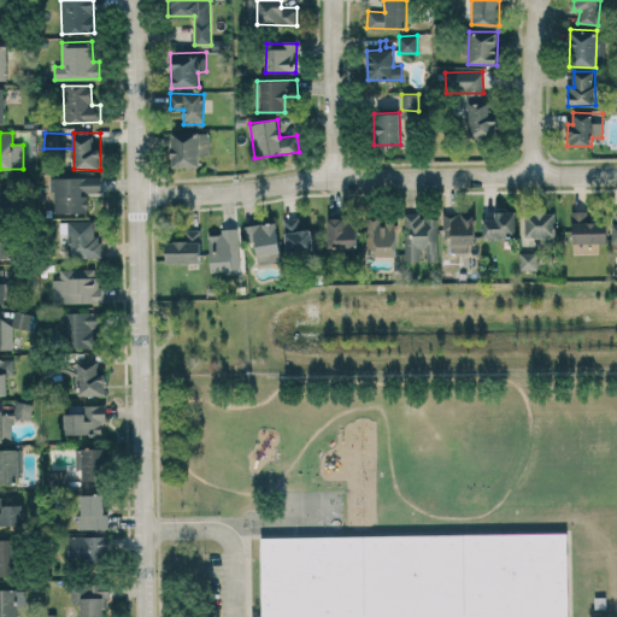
[(200,166),(200,156),(209,156),(209,133),(171,133),(171,166),(200,166)]
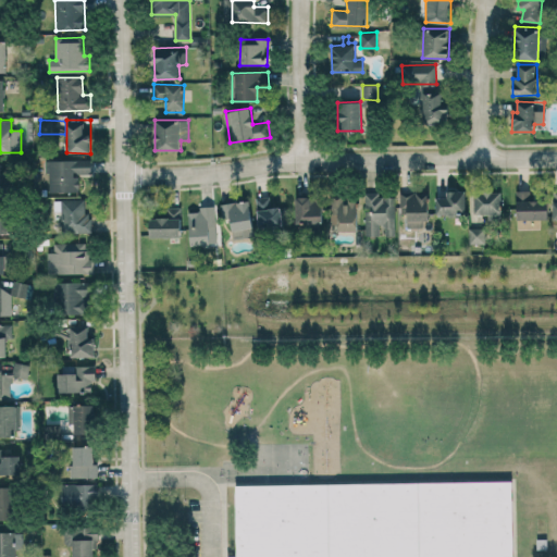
[(91,159),(48,160),(48,193),(78,192),(78,174),(91,174),(91,159)]
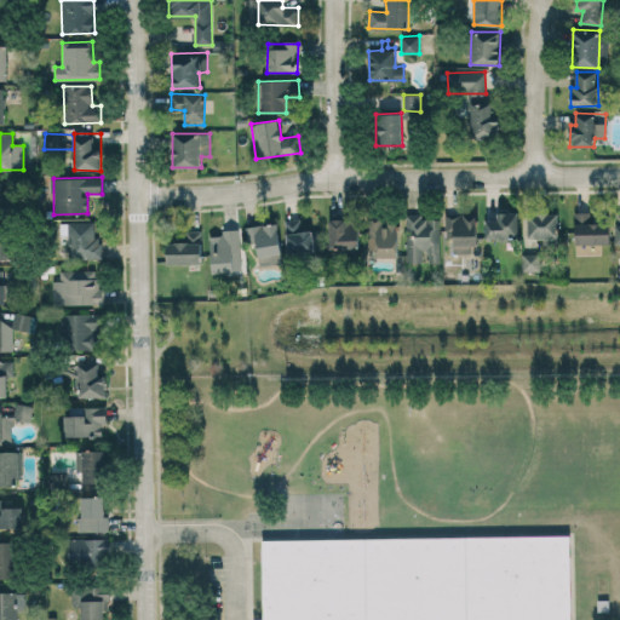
[(0,213),(10,214),(10,191),(0,191),(0,182),(0,181),(0,213)]
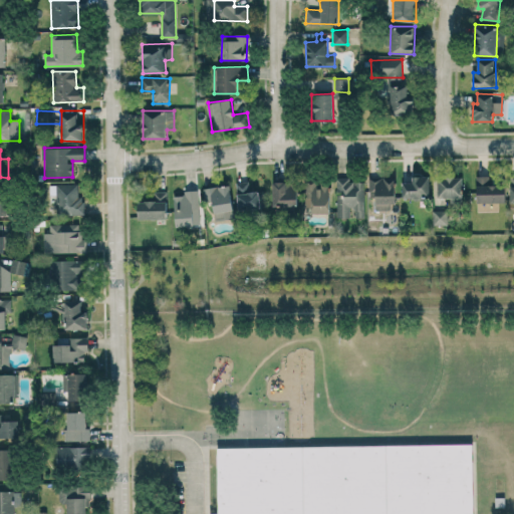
[(430,176),(412,176),(412,183),(402,182),(402,198),(429,199),(430,176)]
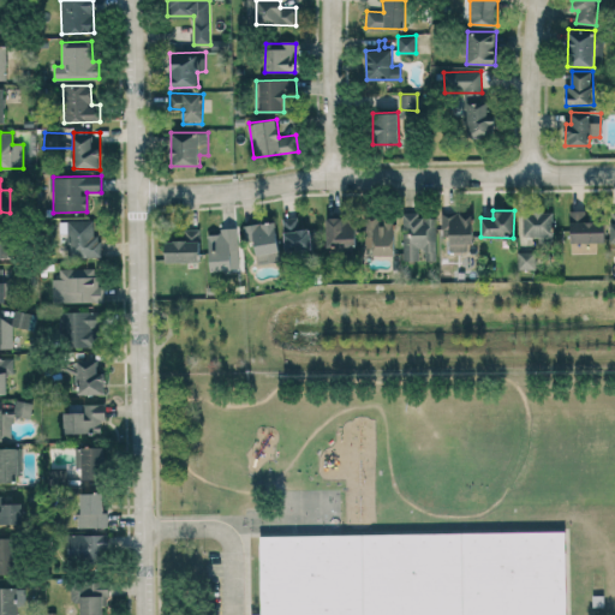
[(605,242),(604,221),(589,221),(589,210),(569,210),(571,243),(605,242)]
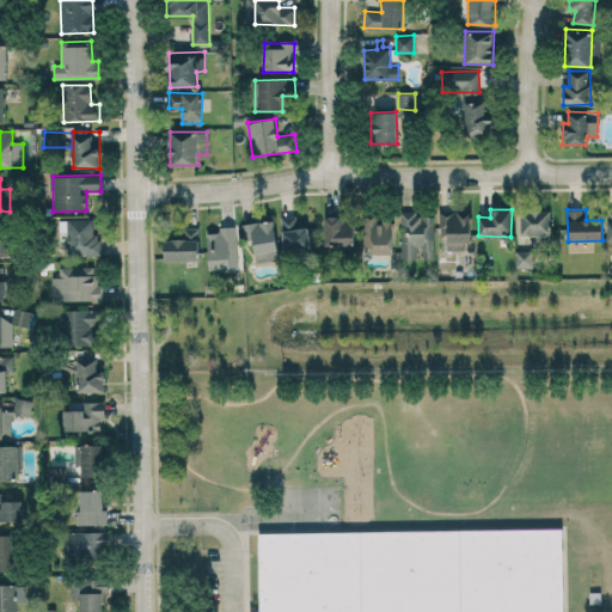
[(434,216),(417,216),(417,212),(402,212),(401,258),(420,259),(420,258),(434,258),(434,216)]
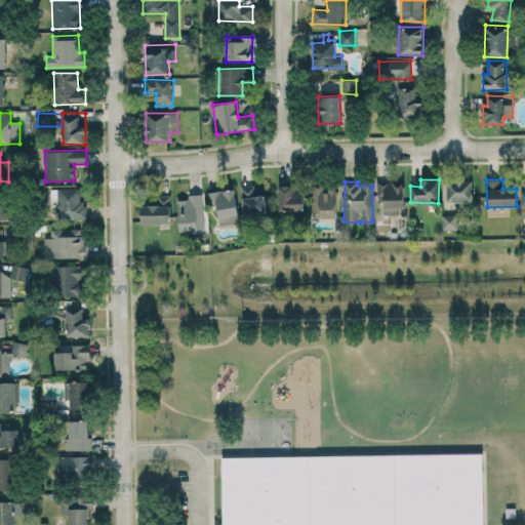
[(402,182),(376,183),(376,196),(384,196),(384,214),(403,213),(402,182)]
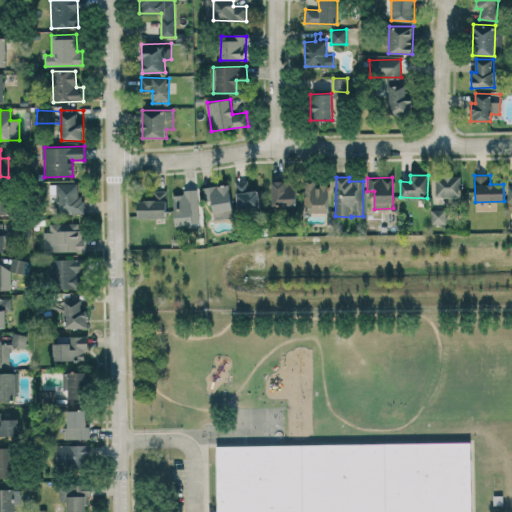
[(461,177),(432,177),(432,197),(460,197),(461,177)]
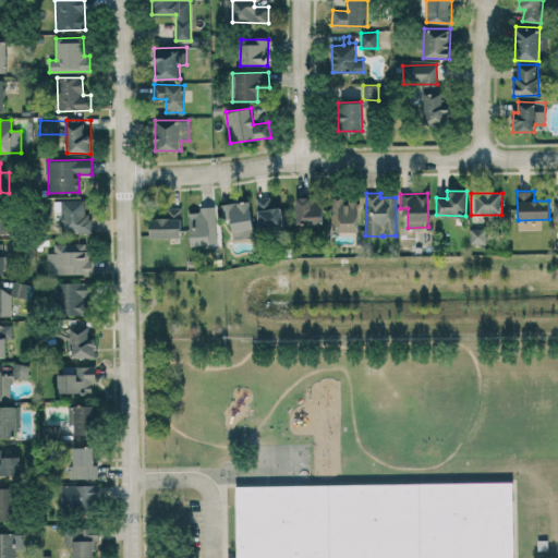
[(281,207),(273,207),(271,196),(256,197),(259,229),(283,227),(281,207)]
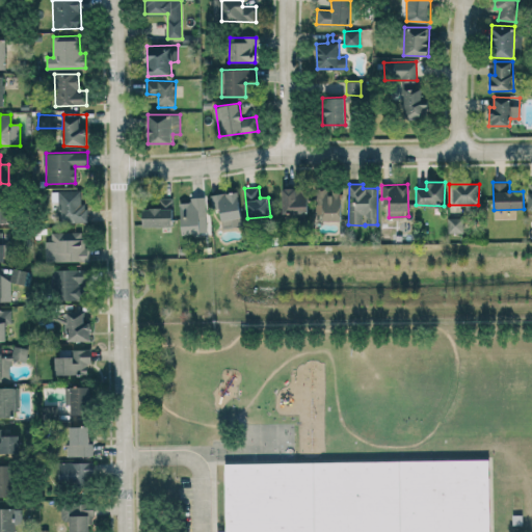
[(342,220),(341,187),(315,188),(316,214),(324,214),(325,221),(342,220)]
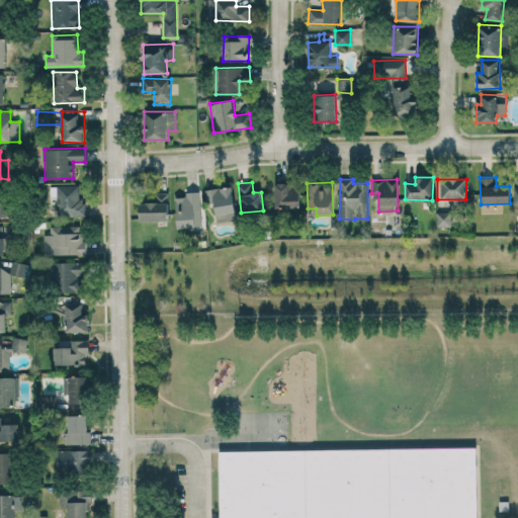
[(274,183),(275,211),(300,211),(299,183),(274,183)]
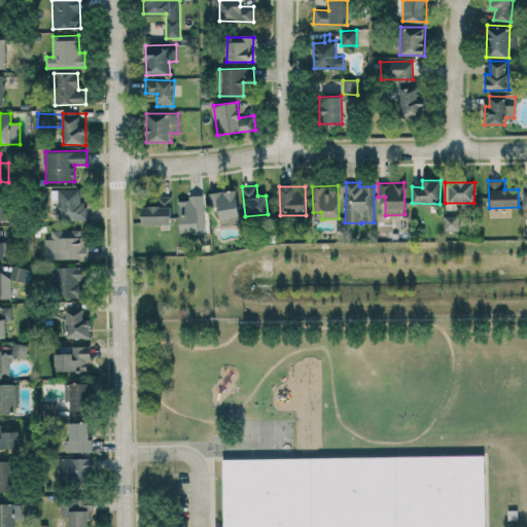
[(59,220),(88,220),(88,202),(80,202),(80,188),(59,188),(59,220)]
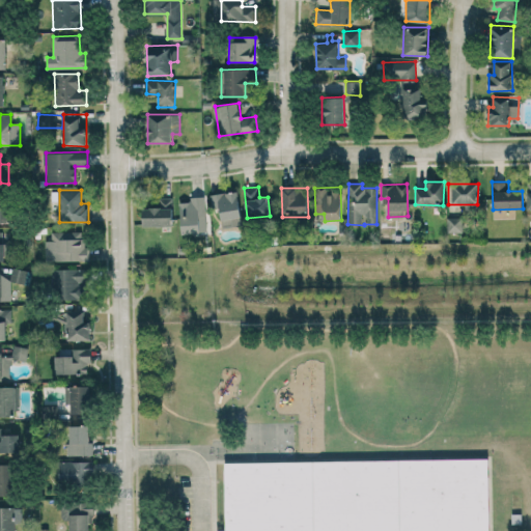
[(210,195),(213,208),(219,207),(223,228),(243,224),(236,190),(210,195)]
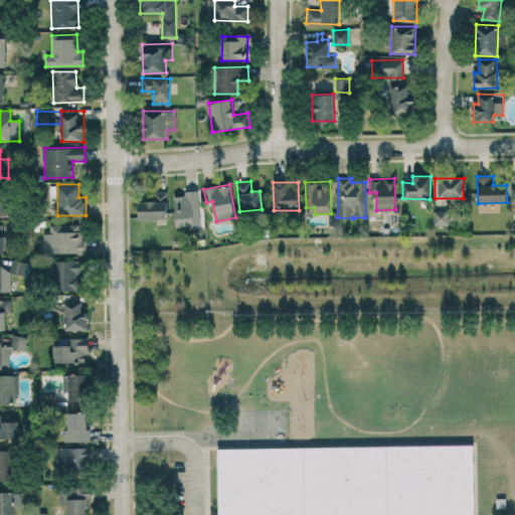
[(0,216),(9,216),(9,187),(0,187),(0,216)]
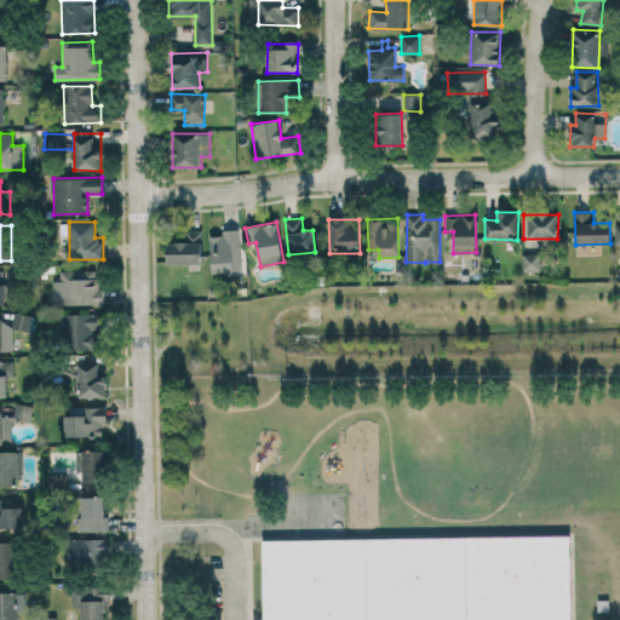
[(240,229),(219,229),(220,235),(211,235),(211,273),(241,271),(240,229)]
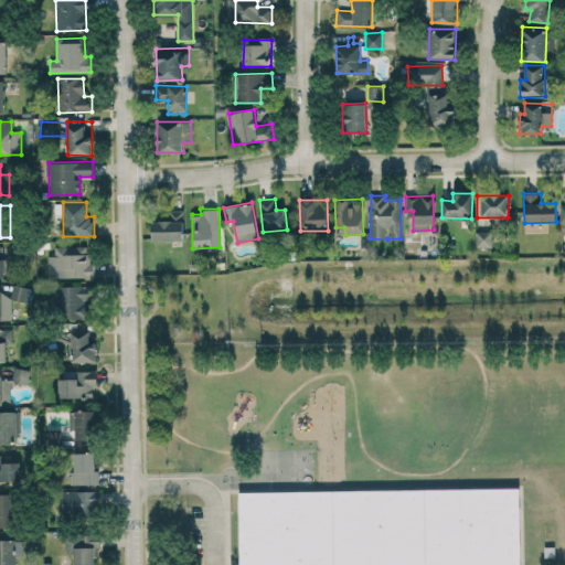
[(151,221),(152,241),(184,240),(183,210),(168,211),(169,220),(151,221)]
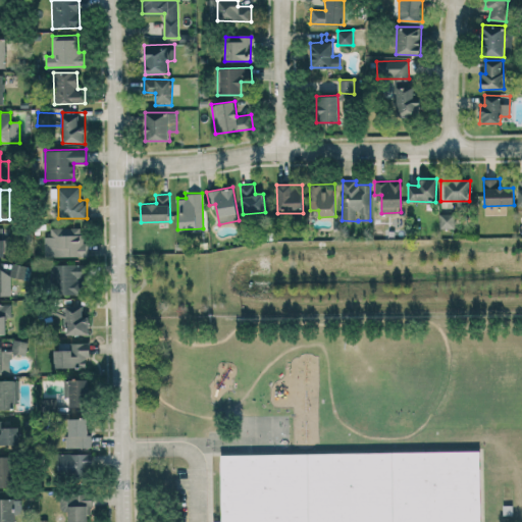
[(439,227),(455,227),(455,213),(439,213),(439,227)]
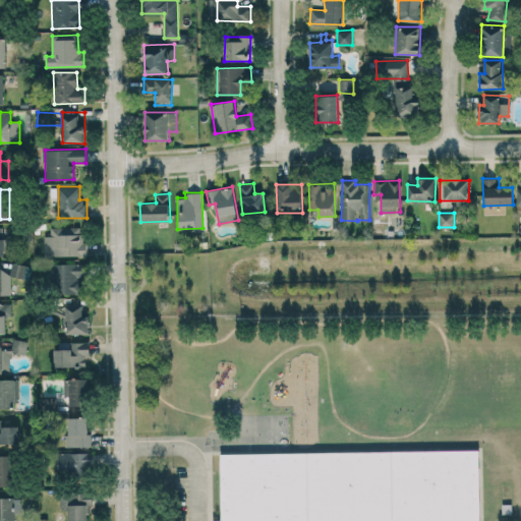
[(45,256),(85,255),(84,227),(50,227),(51,236),(45,236),(45,256)]
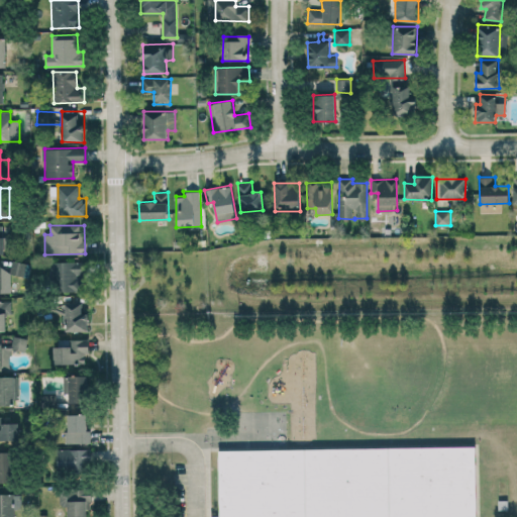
[(27,278),(30,265),(12,261),(9,273),(27,278)]
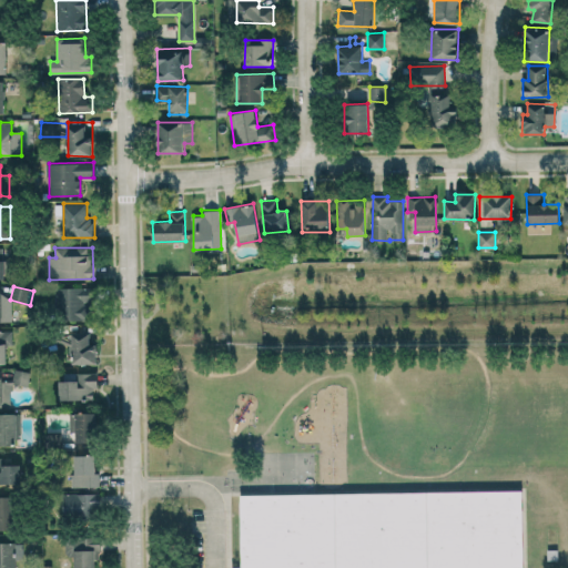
[(93,320),(92,287),(56,287),(56,304),(64,304),(64,321),(93,320)]
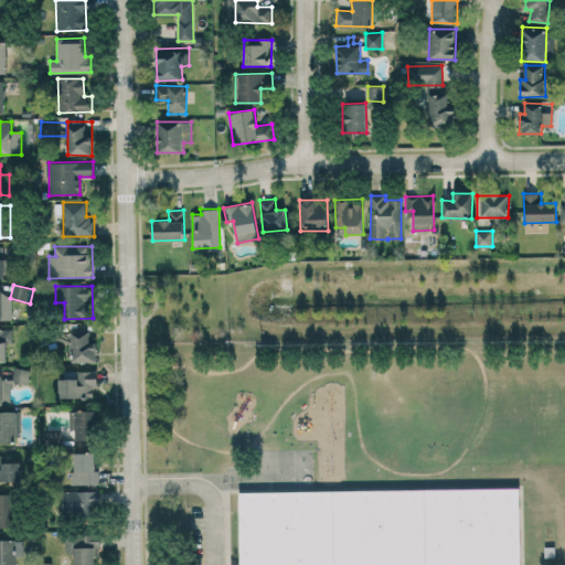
[(0,361),(7,361),(7,343),(12,343),(12,329),(0,329),(0,361)]
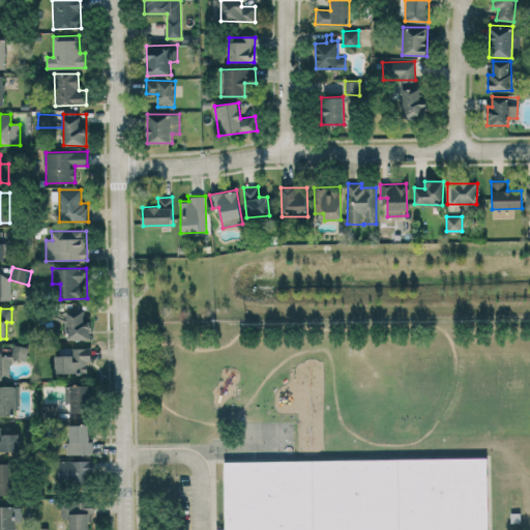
[(89,339),(90,321),(83,321),(83,310),(67,310),(66,339),(89,339)]
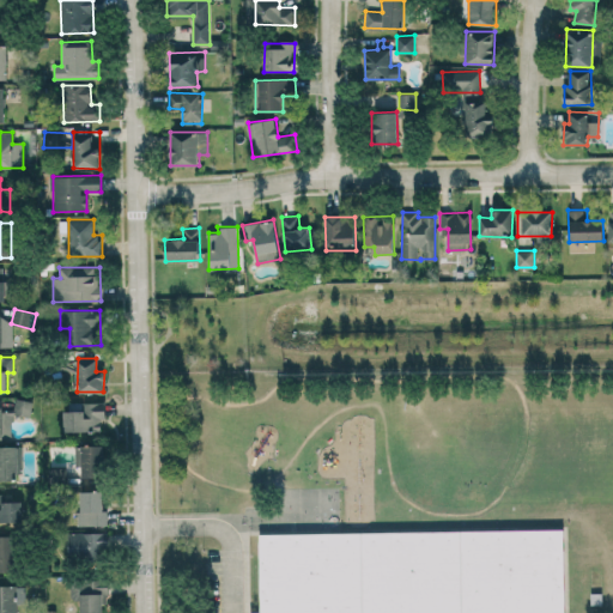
[(0,438),(12,438),(12,416),(31,416),(31,399),(14,400),(14,406),(0,406),(0,438)]
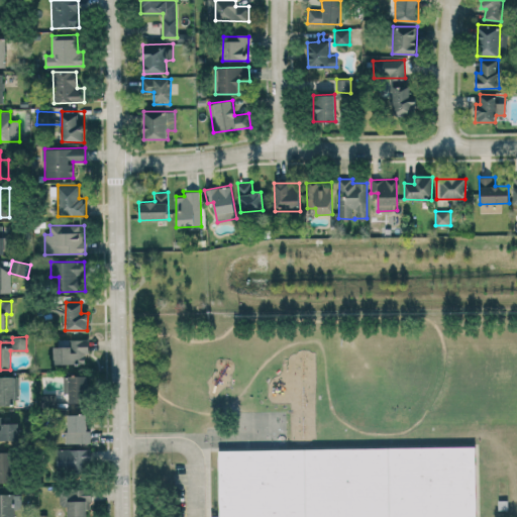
[(85,364),(85,353),(89,353),(88,339),(71,339),(71,346),(54,346),(55,364),(85,364)]
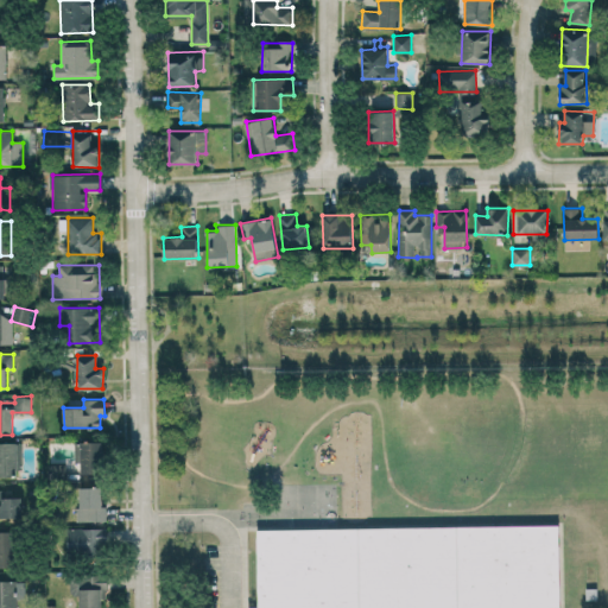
[(82,475),(102,474),(102,441),(81,442),(82,475)]
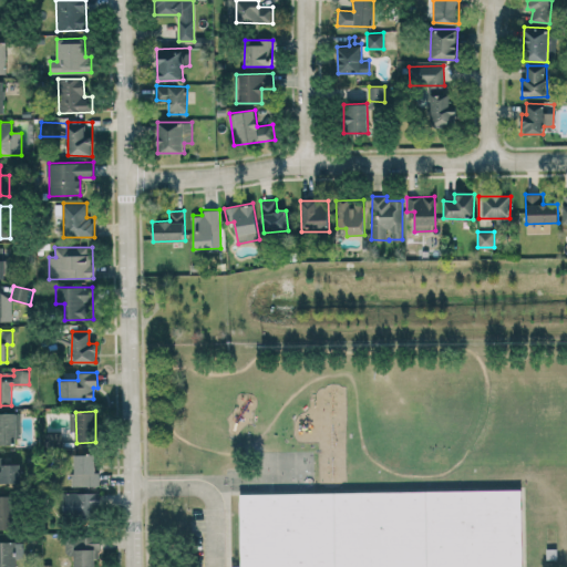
[(16,413),(0,412),(0,445),(16,445),(16,413)]
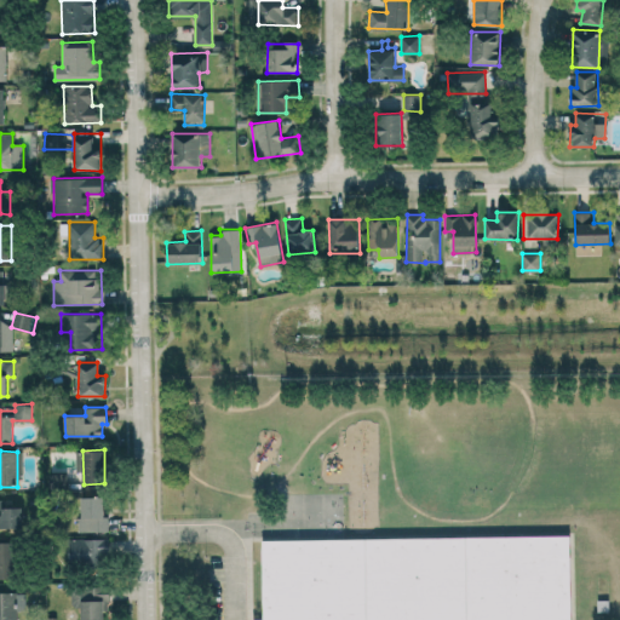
[(80,532),(109,530),(108,516),(104,516),(104,497),(80,498),(80,532)]
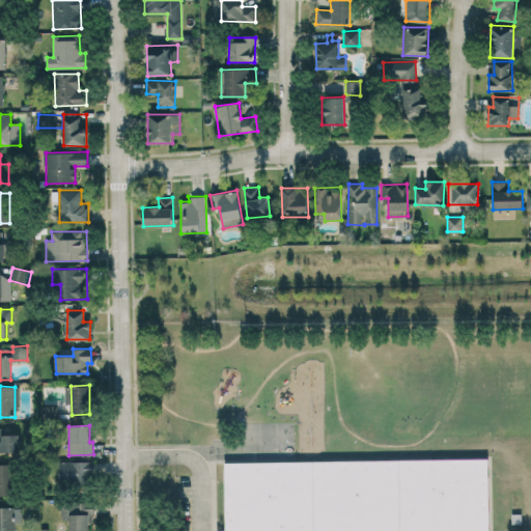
[(0,451),(19,451),(19,434),(3,435),(3,427),(0,427),(0,451)]
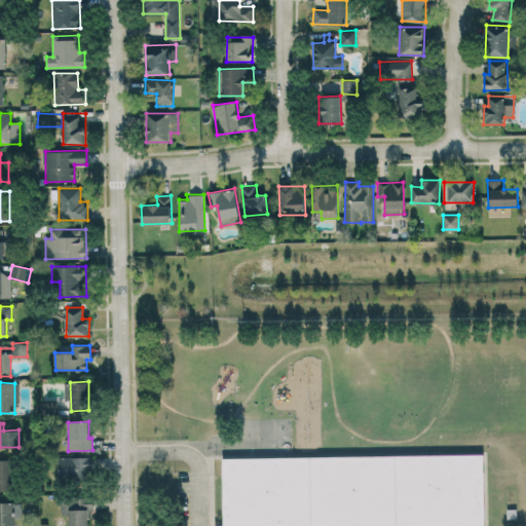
[(223,525),(222,456),(483,452),(484,525),(223,525)]
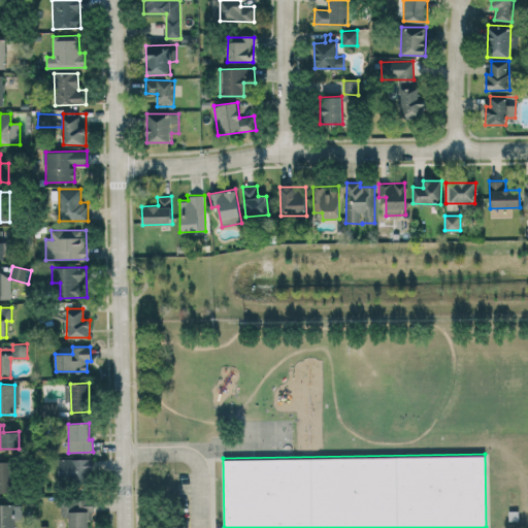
[(92,458),(58,459),(58,483),(92,483),(92,458)]
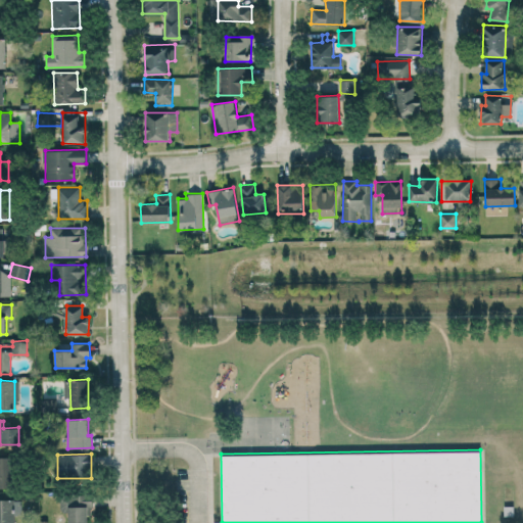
[(12,458),(0,457),(0,486),(12,487),(12,458)]
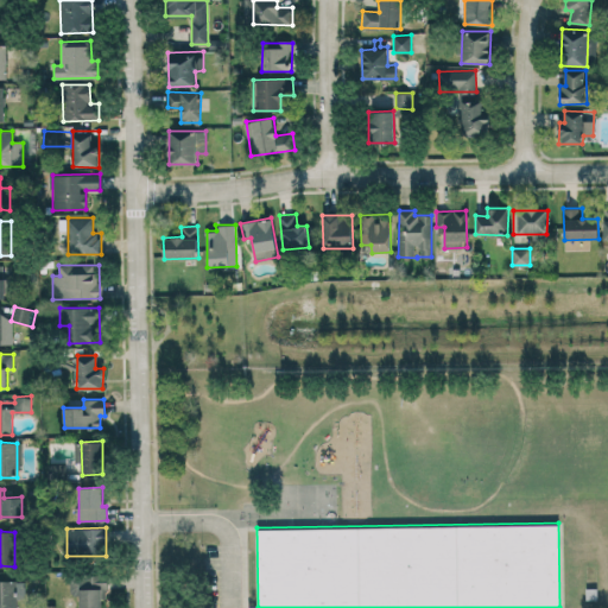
[(78,607),(101,607),(102,589),(107,590),(108,575),(70,575),(70,595),(80,595),(78,607)]
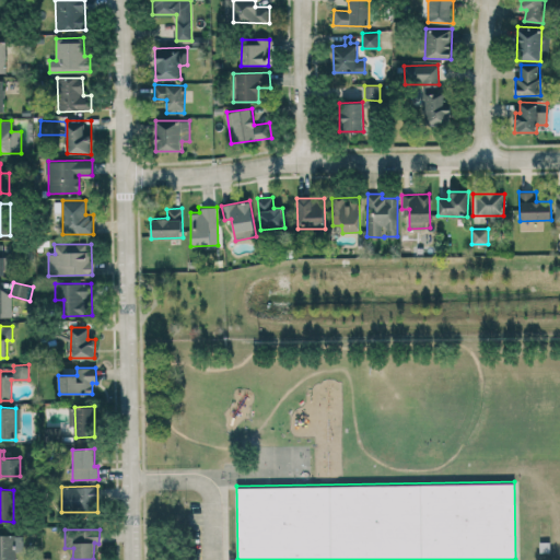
[(14,559),(15,551),(23,551),(23,535),(0,535),(0,559),(14,559)]
